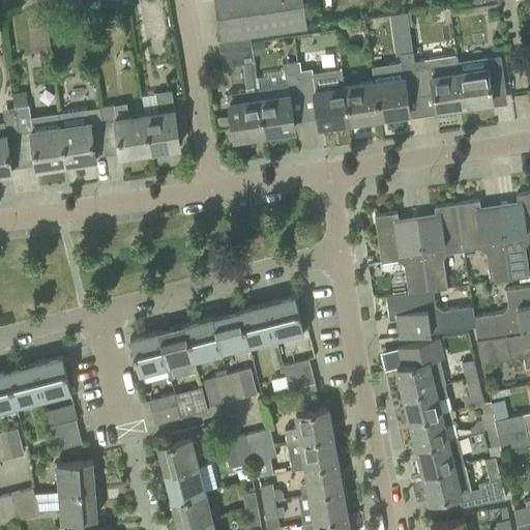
[(300,0),(215,0),(222,37),(304,25),(300,0)]
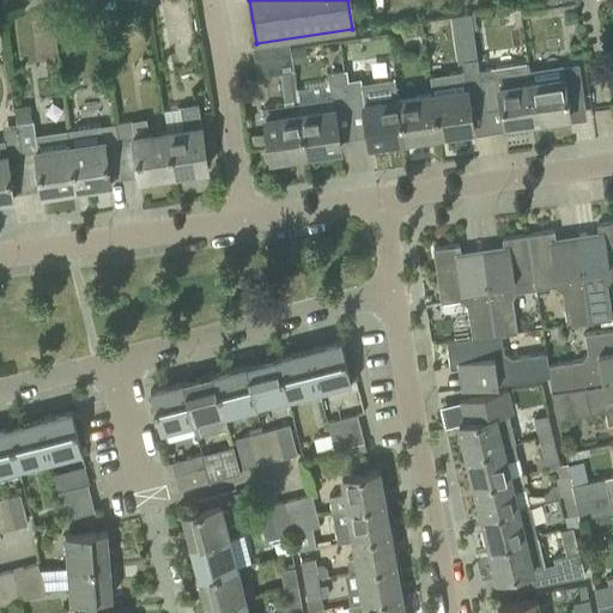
[(521,18),(520,8),(513,10),(515,25),(522,24),(522,18),(521,18)]
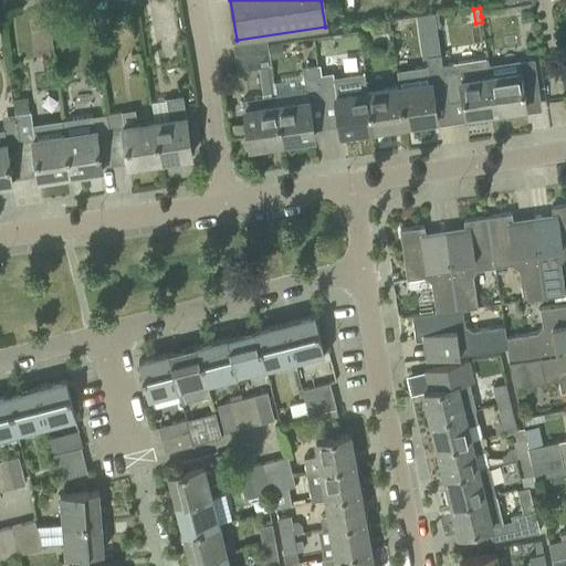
[(433,12),(416,16),(421,56),(427,55),(440,53),(433,12)]
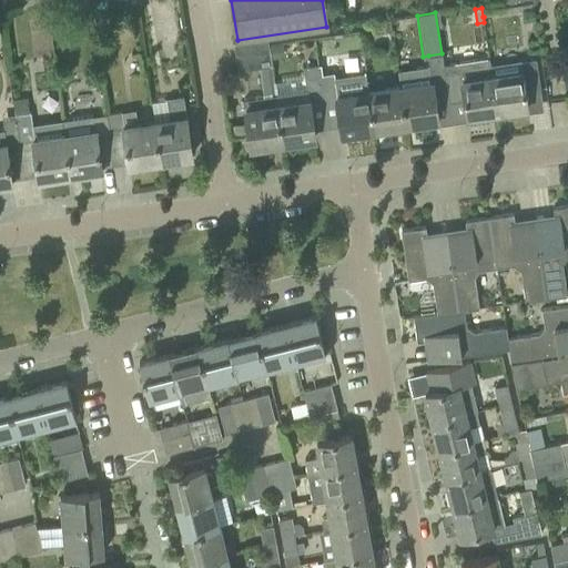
[(392,30),(389,19),(374,21),(375,32),(392,30)]
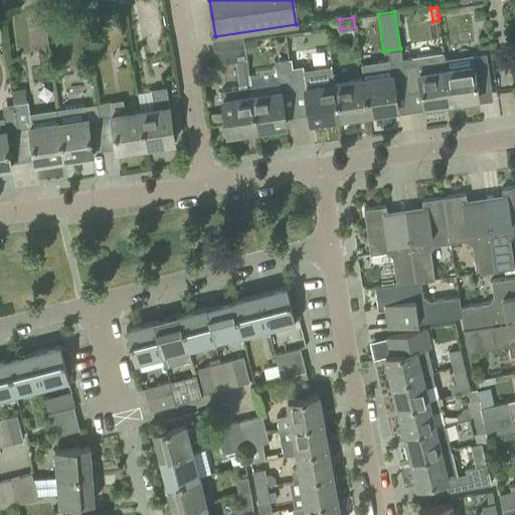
[(243,47),(242,40),(241,34),(211,38),(213,51),(243,47)]
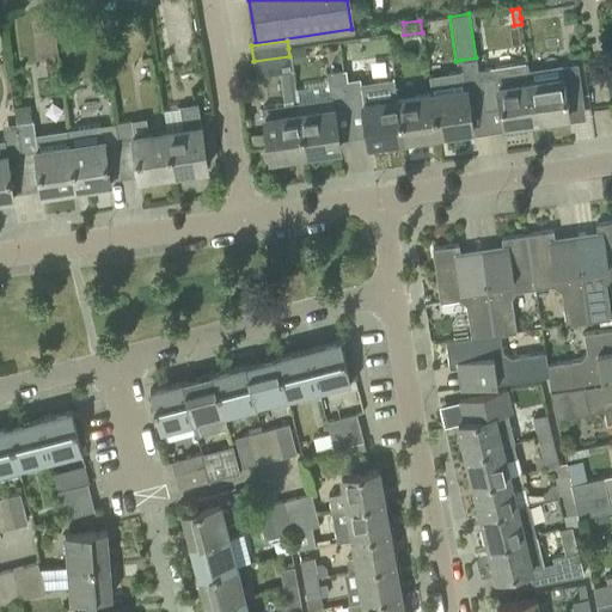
[(307,61),(306,53),(305,46),(288,48),(289,56),(291,63),(307,61)]
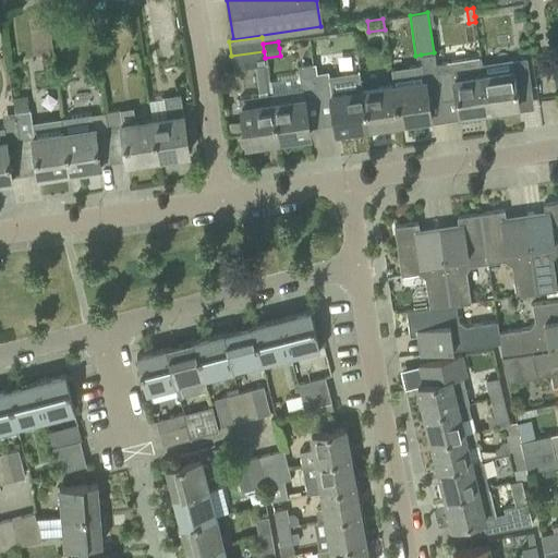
[(266,64),(265,58),(264,51),(231,56),(233,70),(266,64)]
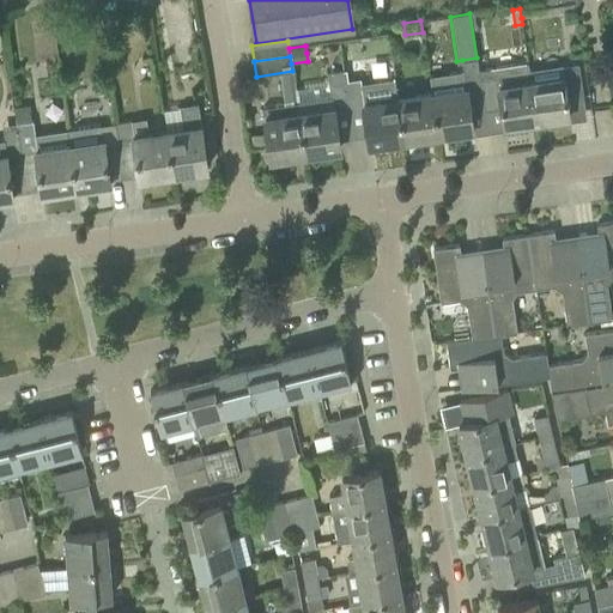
[(485,110),(479,70),(477,58),(462,60),(463,71),(429,76),(432,93),(438,134),(473,128),(471,113),(485,110)]
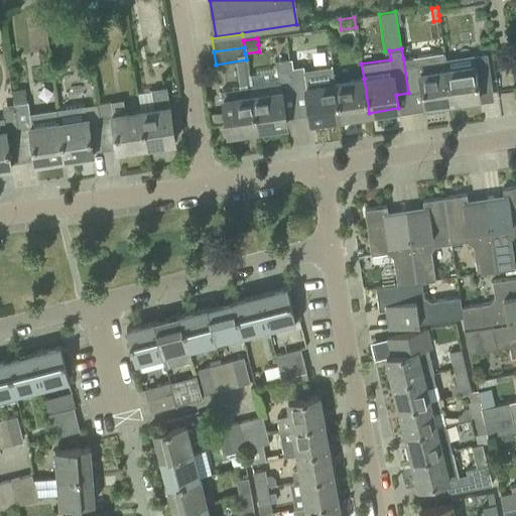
[(452,101),(446,68),(444,52),(403,58),(408,93),(422,91),(424,105),(452,101)]
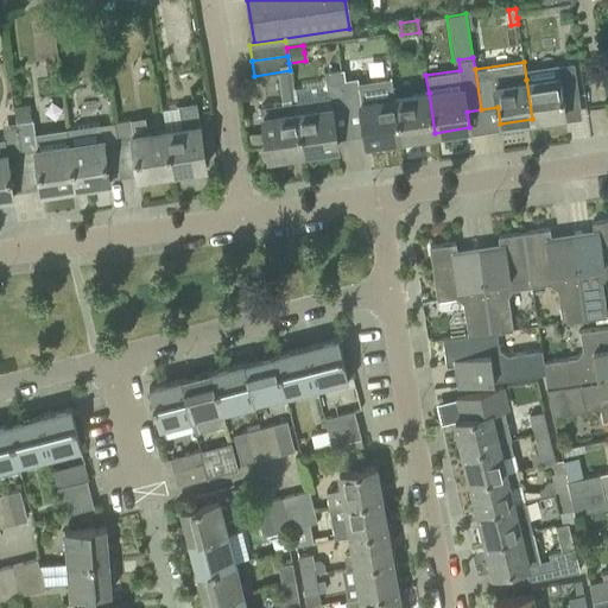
[(578,95),(575,71),(574,62),(557,64),(558,75),(526,80),(532,119),(564,114),(562,97),(578,95)]
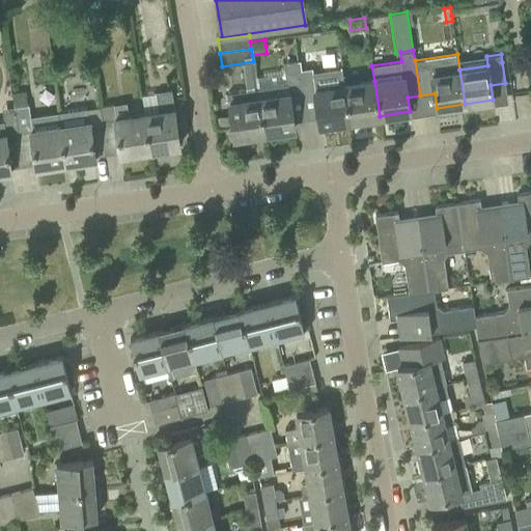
[(286,84),(257,89),(258,98),(264,133),(295,129),(292,114),(305,113),(299,71),(301,70),(300,60),(283,63),(286,84)]
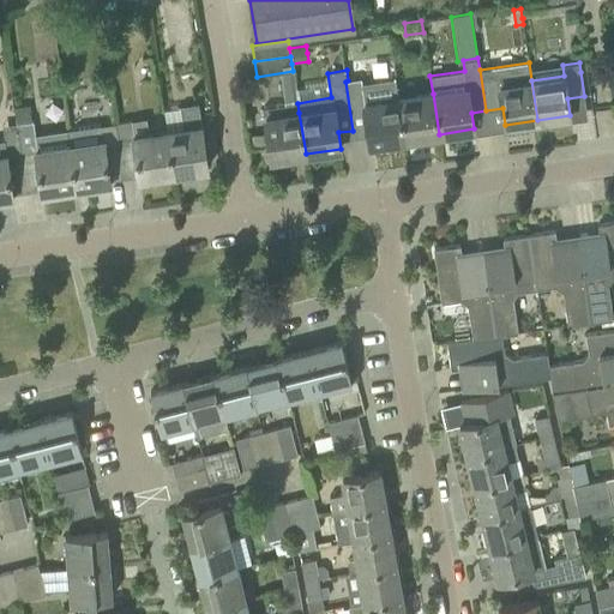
[(348,80),(345,82),(353,131),(367,128),(369,144),(404,139),(398,98),(397,98),(395,77),(362,82),(361,82),(361,79),(348,80)]
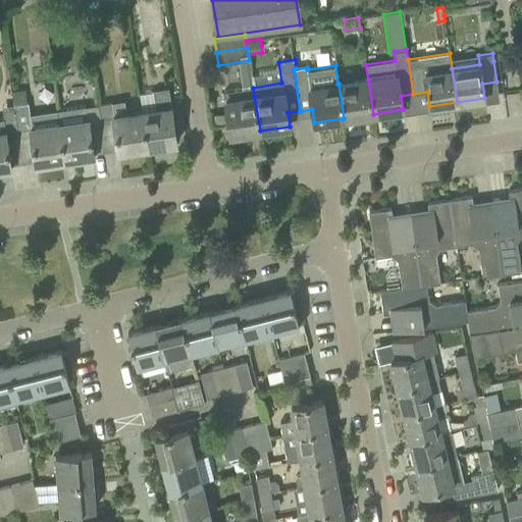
[(373,114),(368,80),(338,84),(344,118),(373,114)]
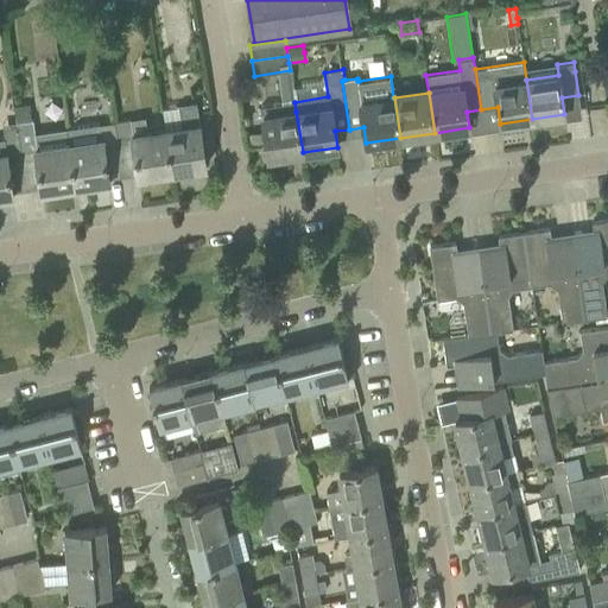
[(296,112),(295,102),(260,107),(267,157),(303,152),(296,112)]
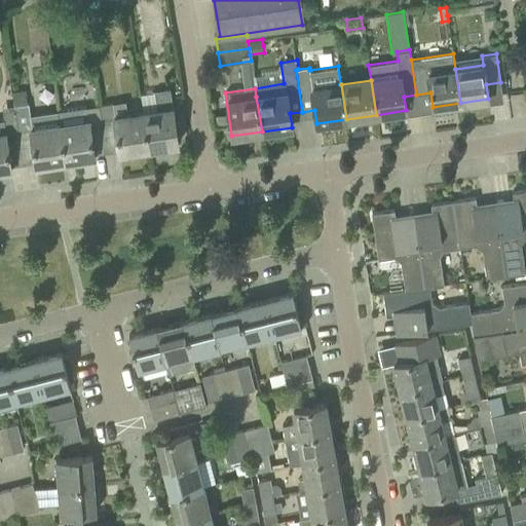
[(170,89),(154,92),(156,110),(143,112),(148,149),(178,145),(170,89)]
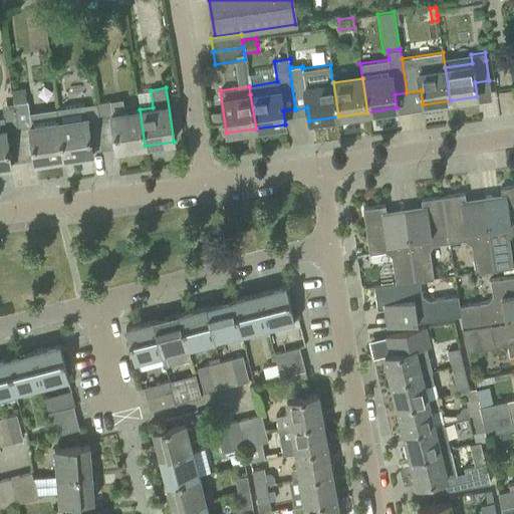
[(145,146),(140,109),(111,113),(109,100),(96,102),(98,115),(102,144),(114,142),(115,150),(145,146)]
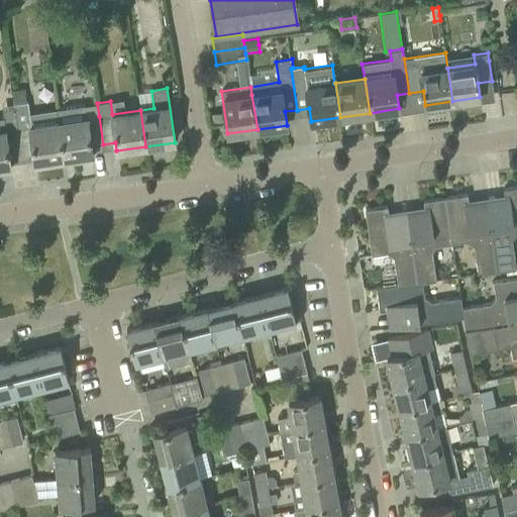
[(64,159),(59,123),(31,127),(27,102),(13,104),(15,116),(17,129),(21,157),(33,154),(34,163),(64,159)]
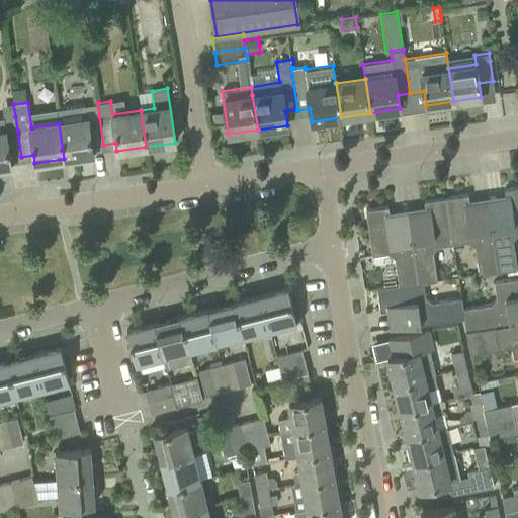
[(103,145),(99,116),(85,118),(84,106),(57,110),(59,123),(64,159),(93,154),(92,147),(103,145)]
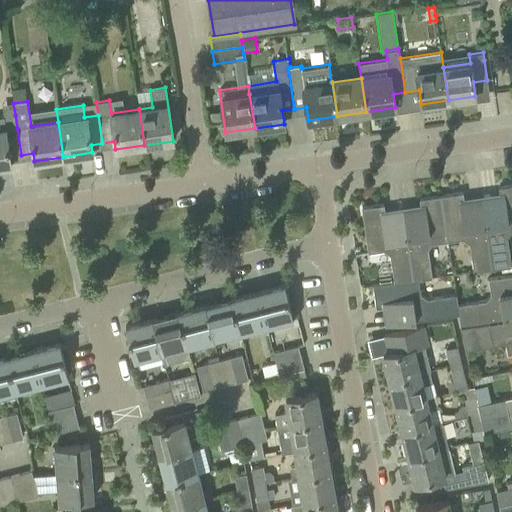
[(17,128),(15,115),(0,116),(0,166),(11,164),(9,157),(21,155),(17,128)]
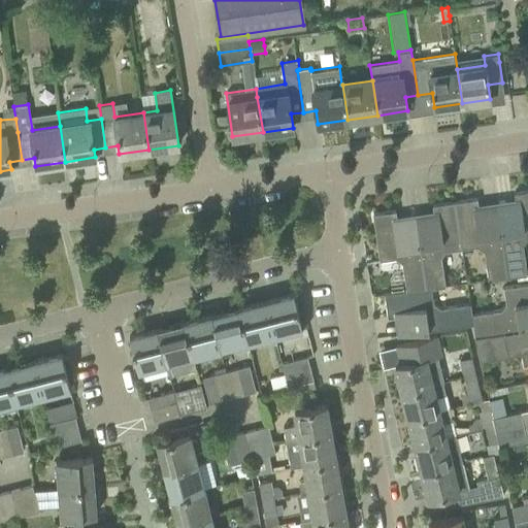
[(527,190),(514,193),(515,199),(516,209),(509,210),(512,224),(499,226),(507,277),(527,274),(523,244),(527,238),(527,190)]
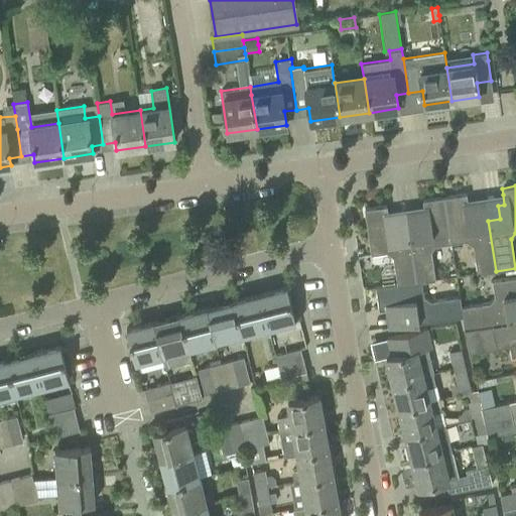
[(496,271),(488,221),(477,223),(475,209),(468,210),(466,194),(443,197),(450,243),(467,241),(473,245),(477,273),(496,271)]
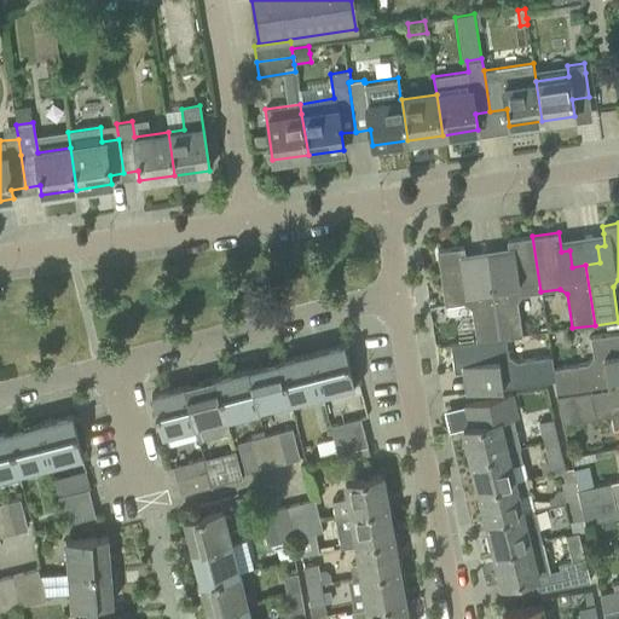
[(541,291),(532,236),(507,241),(509,259),(502,260),(504,277),(490,279),(499,339),(505,339),(522,336),(518,301),(522,294),(541,291)]
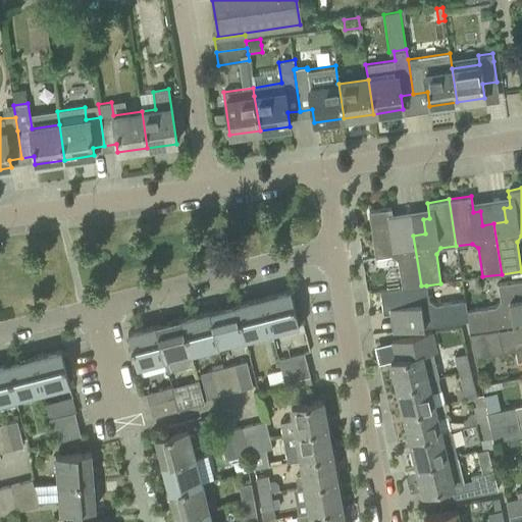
[(421,285),(413,236),(401,237),(399,223),(393,224),(390,208),(368,211),(374,257),(392,255),(397,257),(402,288),(402,289),(421,285)]
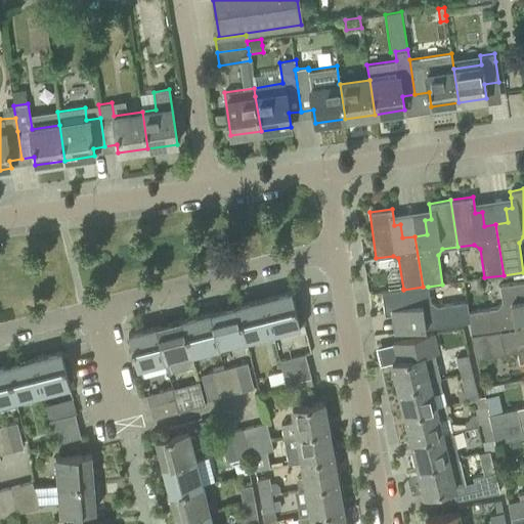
[(523,280),(499,285),(501,301),(497,307),(468,312),(467,301),(466,301),(469,321),(471,332),(523,323),(523,280)]
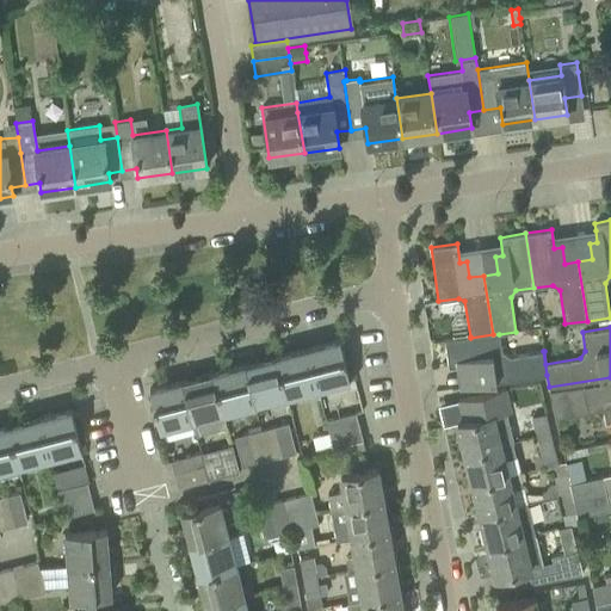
[(547,375),(543,351),(508,357),(501,351),(499,334),(493,334),(470,338),(470,337),(444,340),(449,366),(460,365),(461,372),(467,371),(469,387),(547,375)]
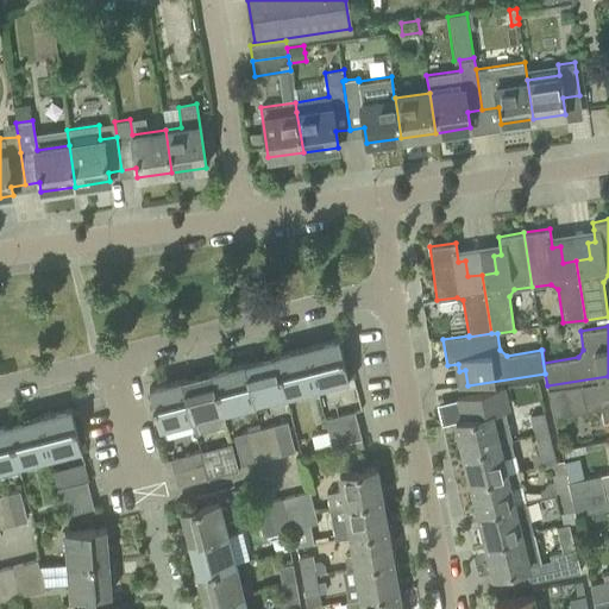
[(338,339),(306,347),(316,385),(349,377),(347,376),(338,339)]
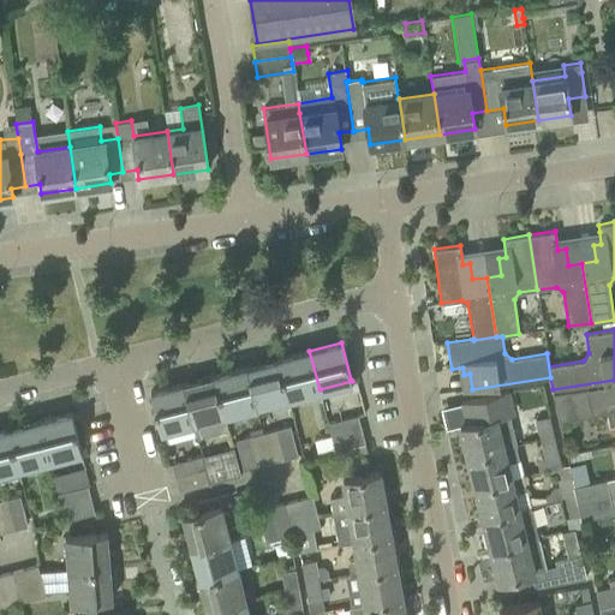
[(320,389),(309,351),(278,359),(287,398),(320,389)]
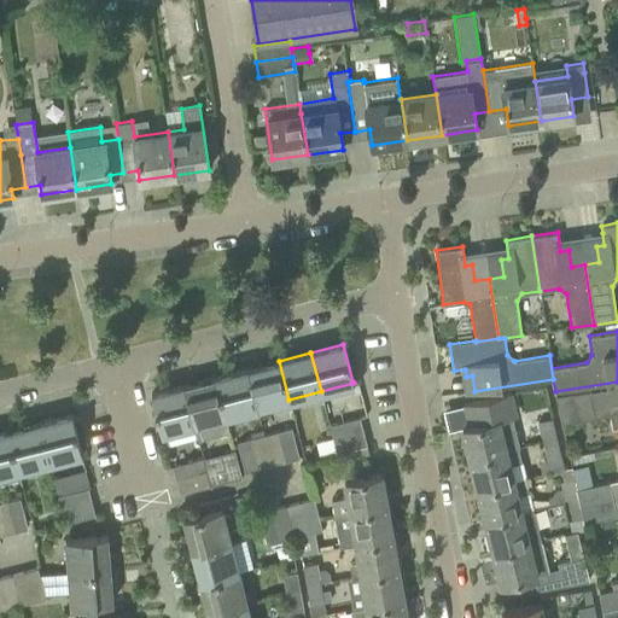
[(289,400),(279,361),(248,368),(257,408),(289,400)]
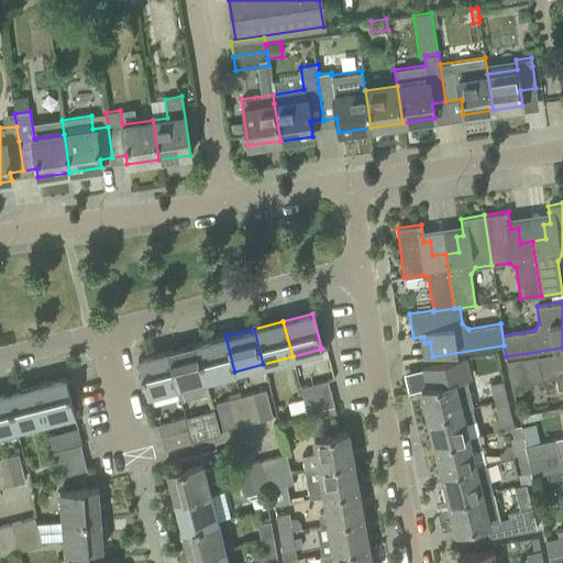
[(234,372),(225,335),(196,343),(206,379),(234,372)]
